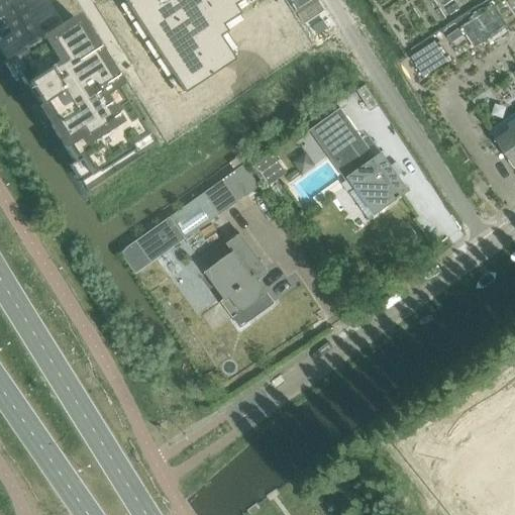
[(123,0),(182,92),(234,59),(219,34),(226,30),(222,23),(239,12),(234,3),(238,0),(123,0)]
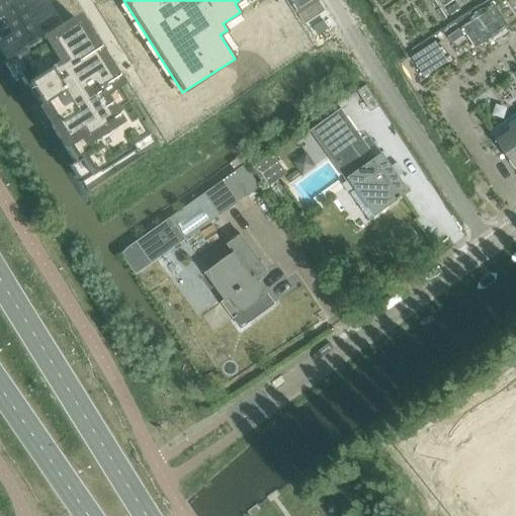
[(20,49),(10,55),(17,66),(12,70),(21,84),(23,82),(47,119),(45,120),(56,140),(59,138),(60,140),(57,141),(70,162),(75,158),(85,174),(93,170),(94,171),(131,148),(127,143),(145,132),(138,120),(140,118),(126,98),(124,99),(88,41),(90,40),(79,23),(77,24),(72,16),(36,38),(34,36),(31,38),(18,47),(20,49)]
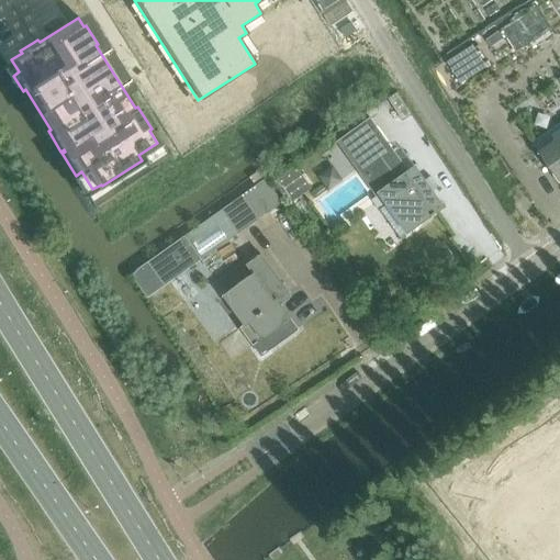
[(485,67),(470,45),(445,62),(459,84),(485,67)]
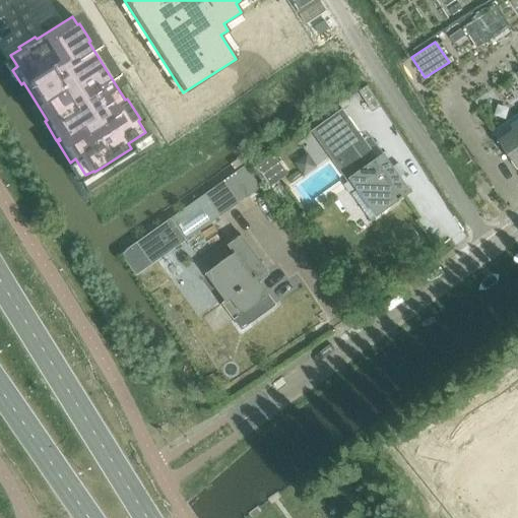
[(391,166),(383,153),(377,157),(376,156),(375,157),(340,110),(342,109),(341,107),(310,129),(311,130),(314,128),(349,177),(357,187),(361,184),(380,210),(398,198),(399,199),(402,197),(401,195),(408,190),(401,180),(391,166)]
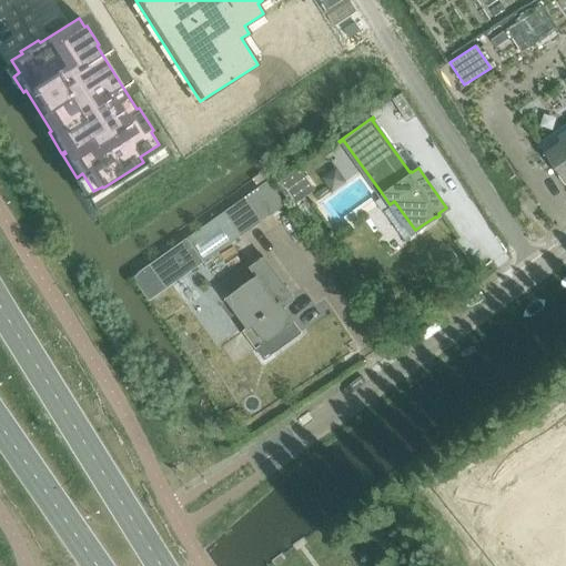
[(565,121),(537,141),(544,151),(544,152),(558,173),(557,174),(564,183),(565,181),(565,121)]
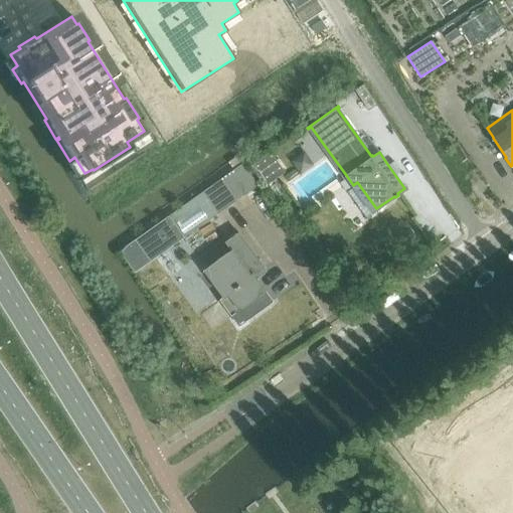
[(263,156),(249,165),(257,175),(271,166),(263,156)]
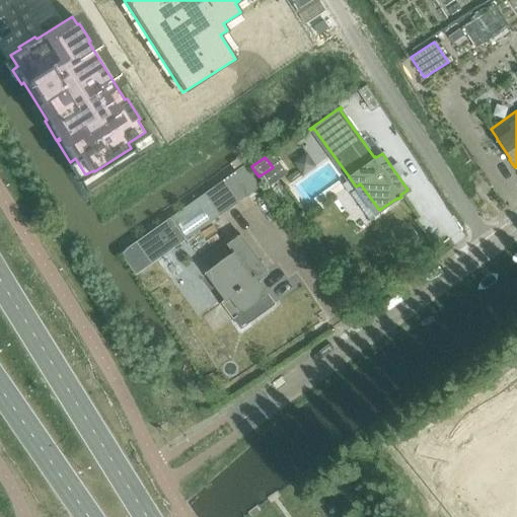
[(260,186),(244,164),(166,219),(171,226),(174,224),(183,237),(185,238),(260,186)]
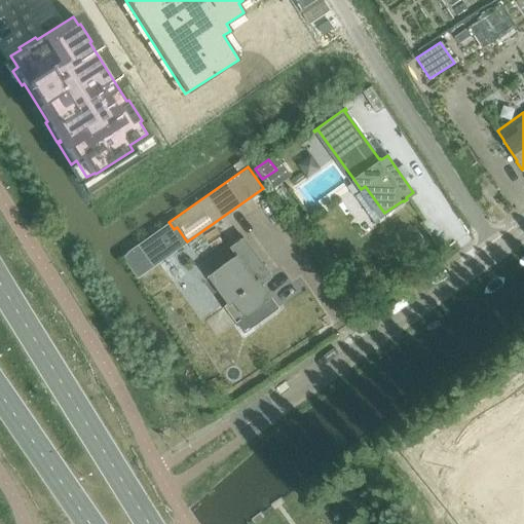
[(148,237),(139,244),(153,264),(161,258),(186,240),(177,227),(174,229),(169,222),(148,237)]
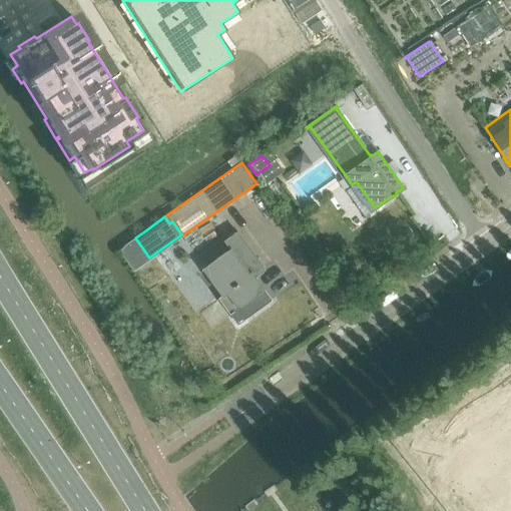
[(230,248),(203,269),(222,294),(218,297),(229,313),(236,323),(271,298),(252,273),(250,275),(247,270),(259,262),(262,267),(263,266),(237,230),(224,239),(230,248)]
